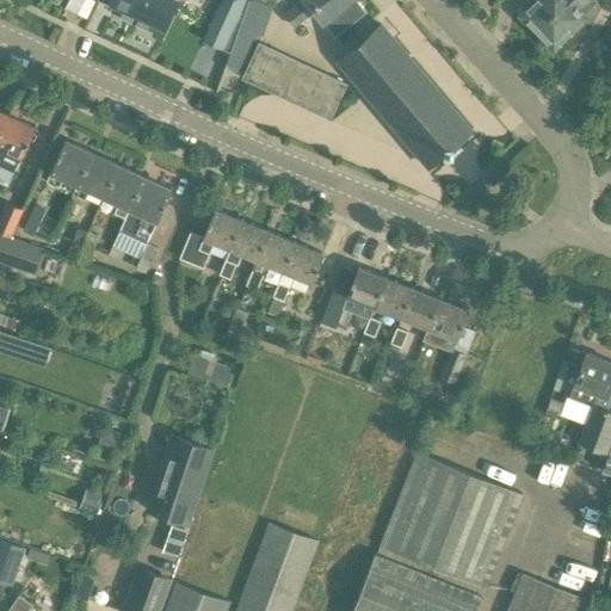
[(137,13),(143,0),(111,0),(111,1),(137,13)]
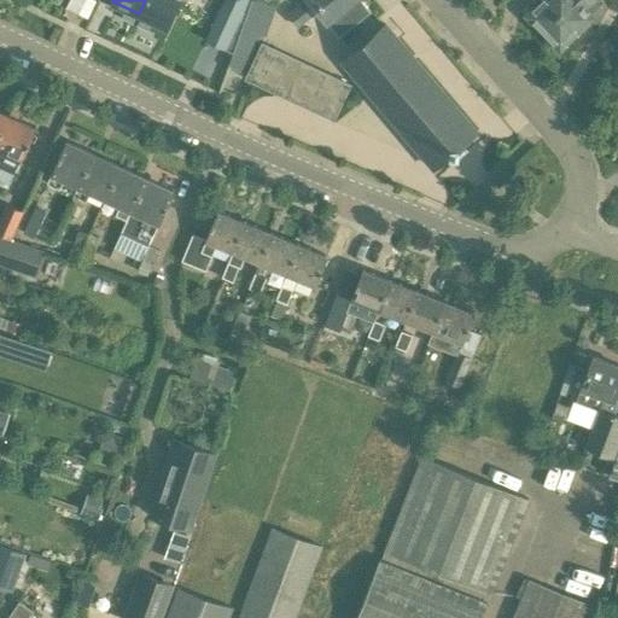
[(165,27),(178,0),(145,0),(139,13),(165,27)]
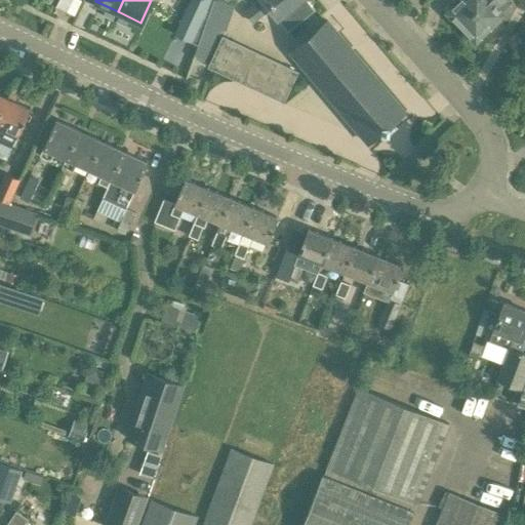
[(188,0),(184,9),(197,15),(204,0),(188,0)]
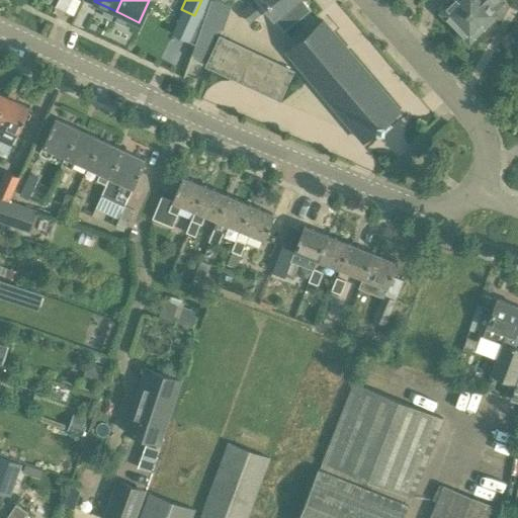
[(210,0),(191,57),(206,63),(219,35),(222,36),(232,4),(220,0),(210,0)]
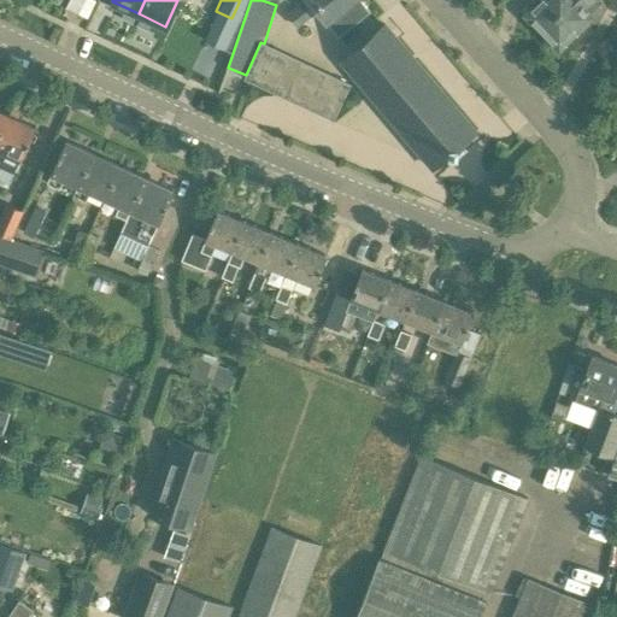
[(338,35),(369,9),(360,0),(297,0),(295,1),(298,4),(287,13),(297,27),(315,11),(324,23),(325,22),(338,35)]
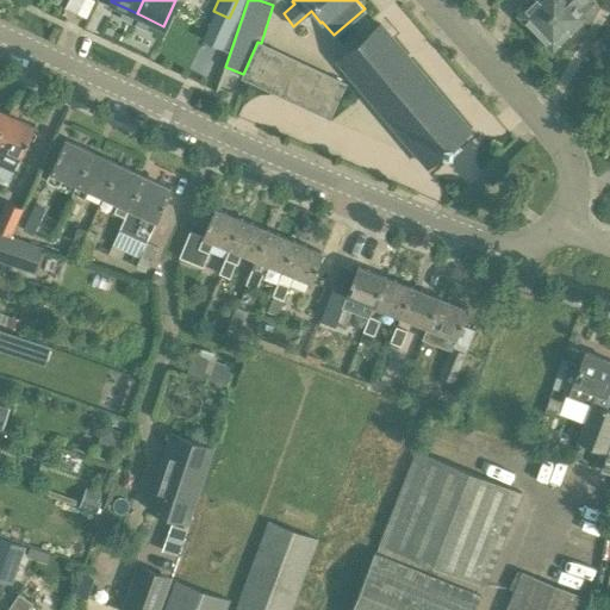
[(567,0),(526,0),(516,10),(536,31),(567,0)]
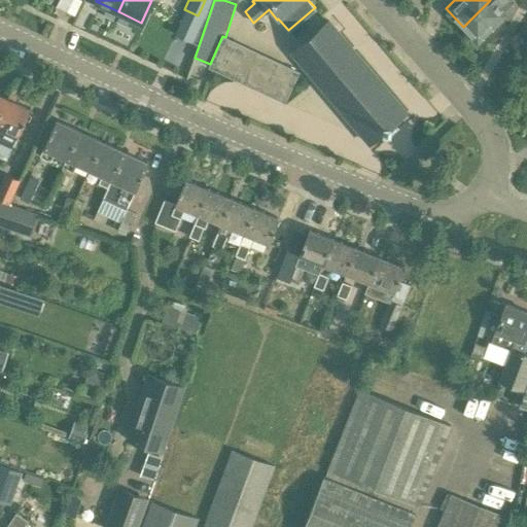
[(480,44),(502,23),(497,18),(514,2),(512,0),(490,0),(463,27),(480,44)]
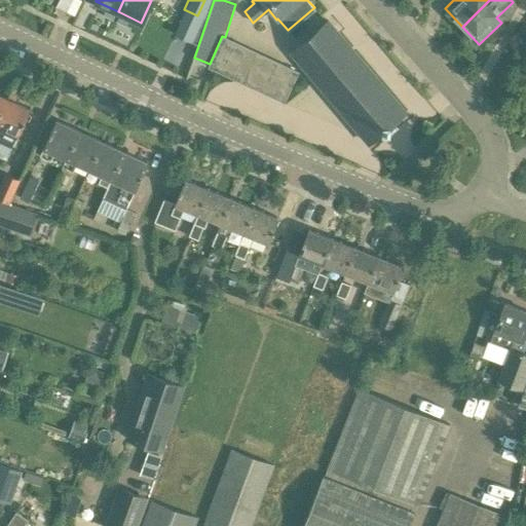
[(406,111),(328,20),(291,51),(369,143),(406,111)]
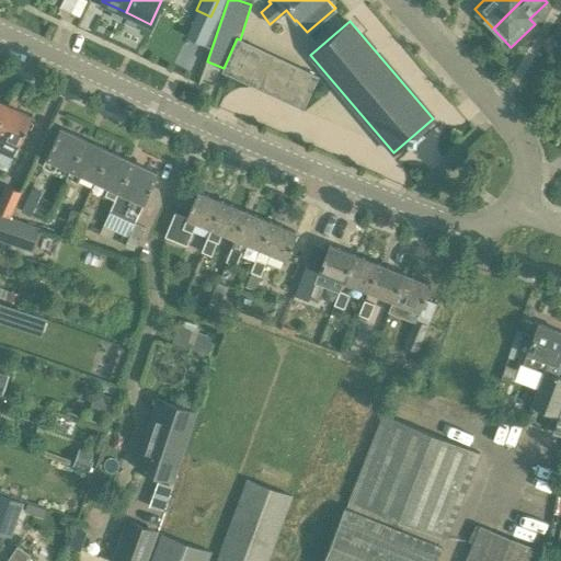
[(224,68),(222,70),(304,107),(318,75),(240,39),(237,38),(224,68)]
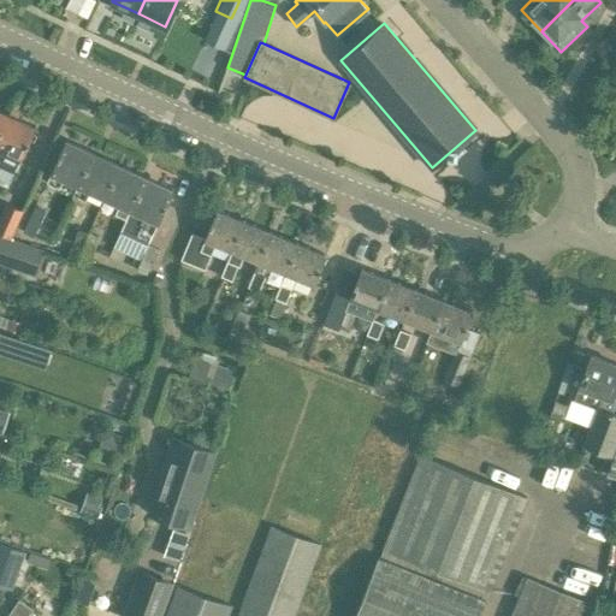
[(0,166),(13,173),(21,159),(35,126),(7,113),(0,129),(0,166)]
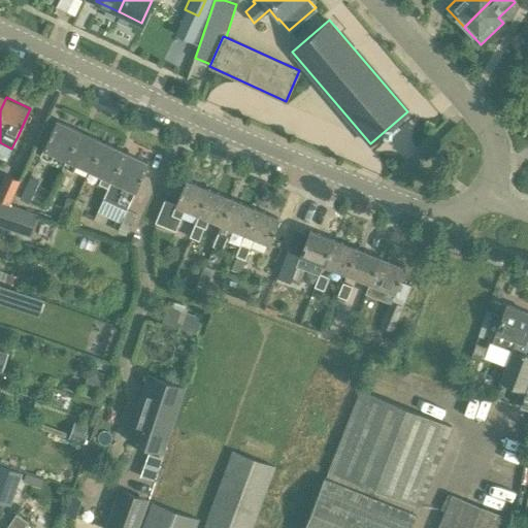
[(65,159),(78,132),(56,122),(43,149),(40,156),(51,161),(55,154),(65,159)]
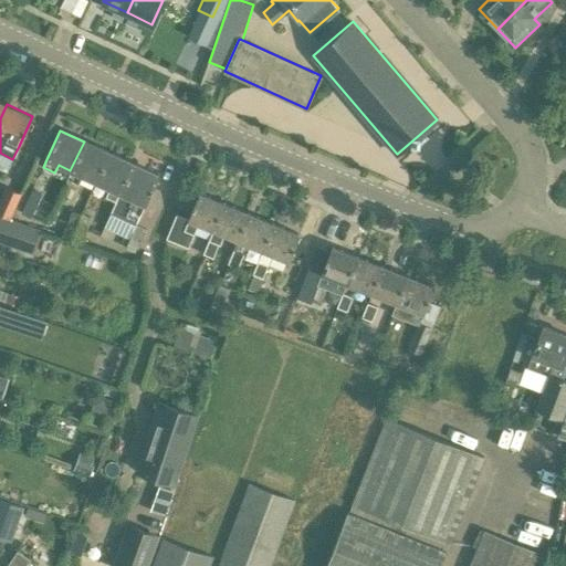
[(95,181),(108,153),(84,142),(70,170),(66,178),(79,184),(82,176),(95,181)]
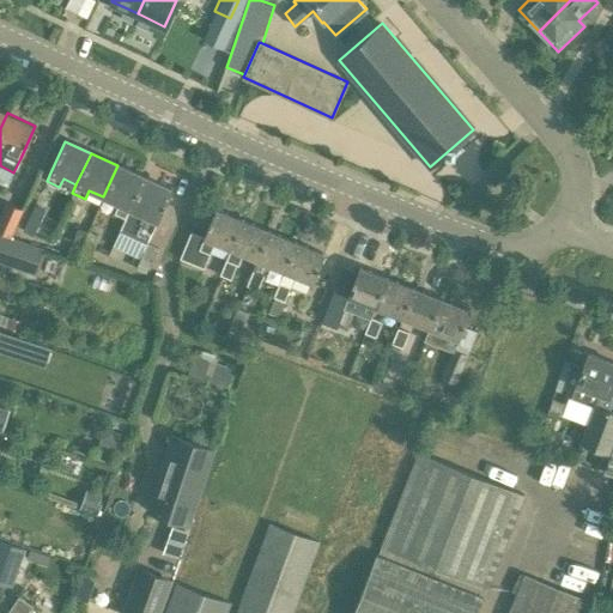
[(126,218),(145,177),(117,165),(103,196),(119,204),(115,213),(126,218)]
